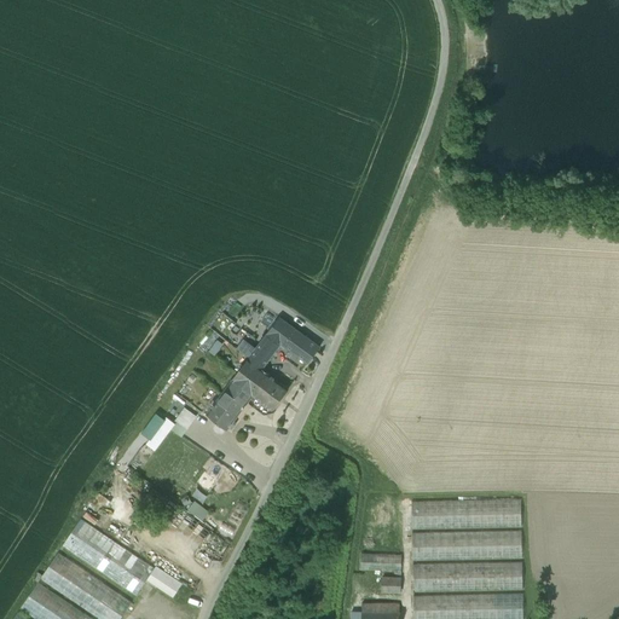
[(320,346),(279,316),(267,334),(282,343),(308,363),(320,346)]
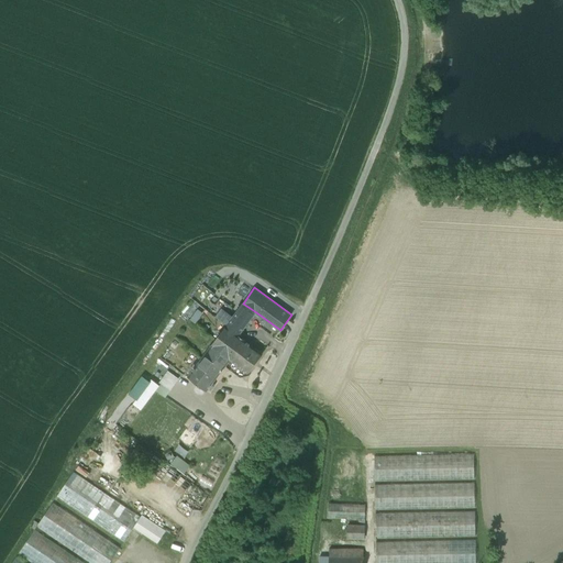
[(205,311),(198,307),(201,304),(194,298),(183,311),(196,321),(205,311)]
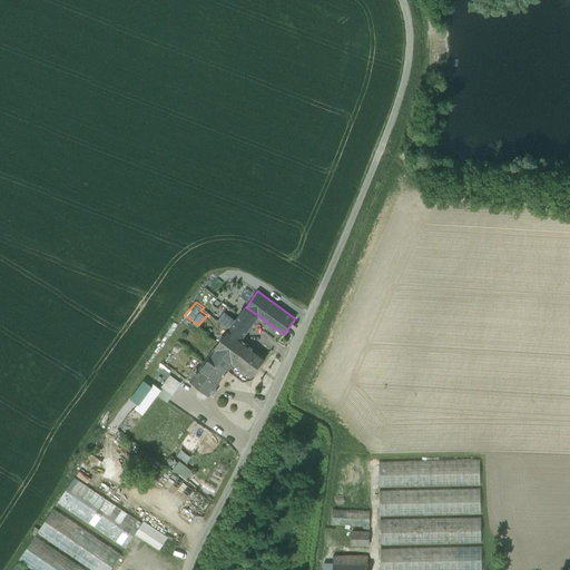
[(259,316),(246,307),(242,314),(254,323),(259,316)]
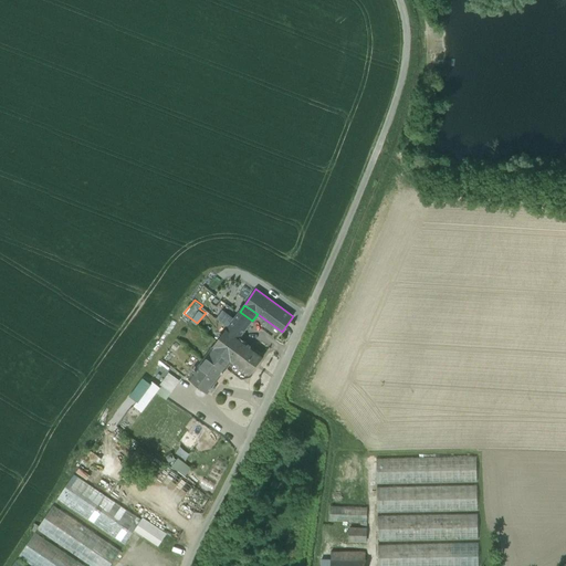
[(218,317),(228,326),(234,317),(223,310),(218,317)]
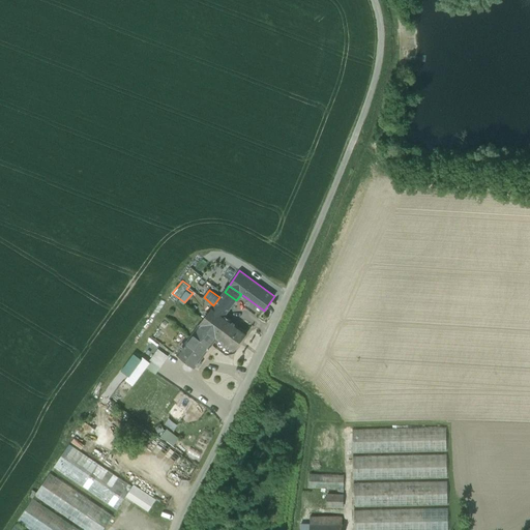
[(219,297),(231,306),(236,300),(225,292),(219,297)]
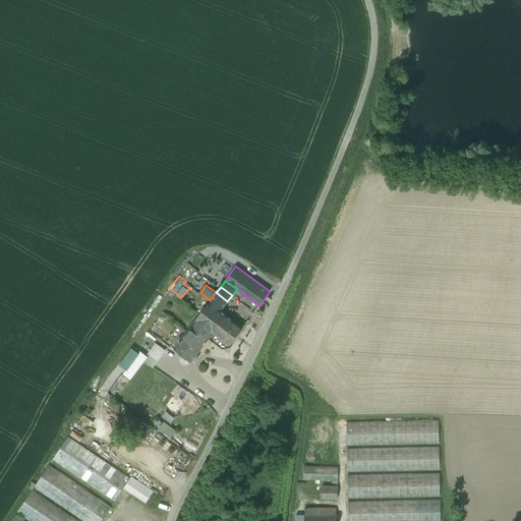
[(210,300),(191,324),(210,338),(214,333),(227,314),(221,310),(227,301),(216,292),(210,300)]
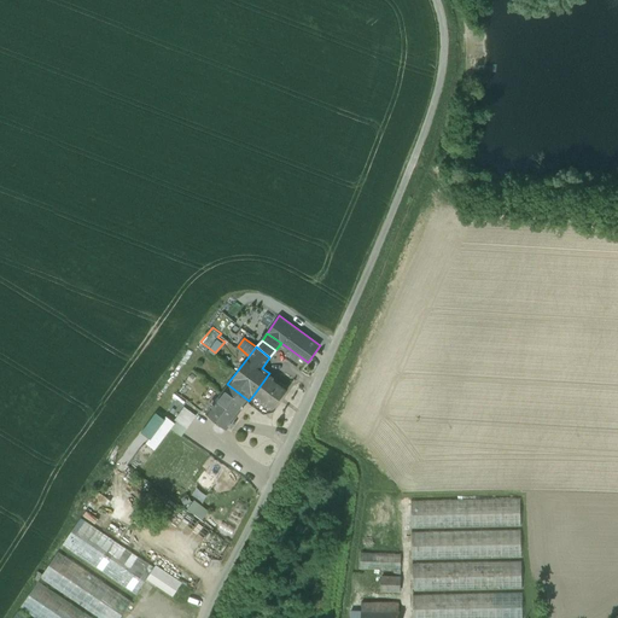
[(289,388),(269,373),(254,395),(273,409),(289,388)]
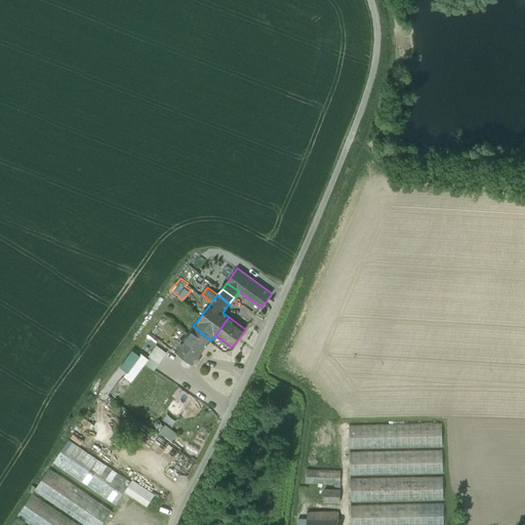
[(211,340),(193,326),(174,350),(193,364),(211,340)]
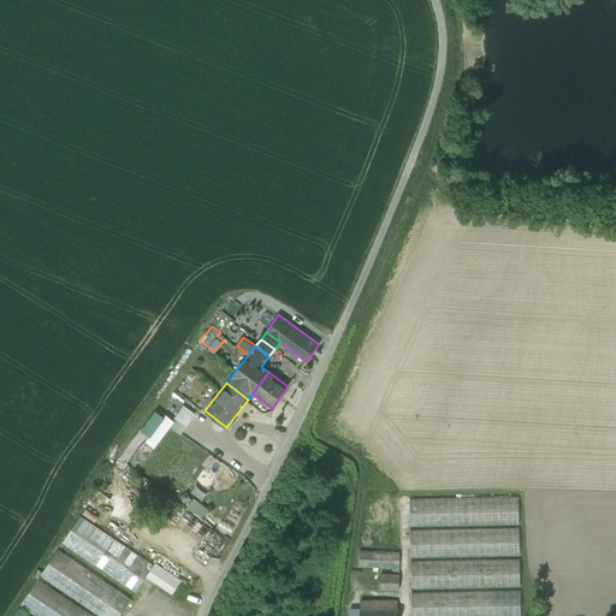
[(184,406),(173,420),(175,421),(171,426),(182,433),(196,413),(184,406)]
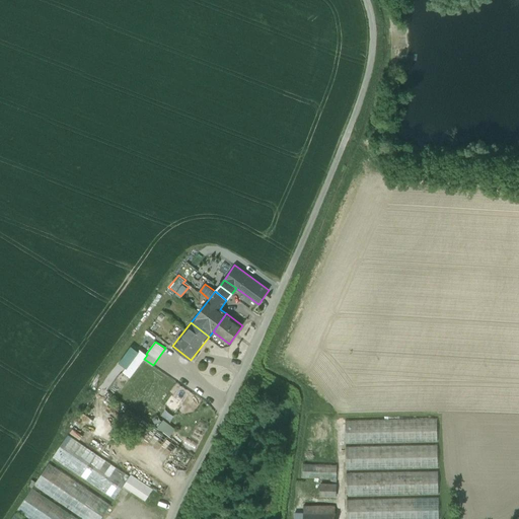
[(140,349),(124,371),(131,376),(144,359),(147,355),(146,354),(140,349)]
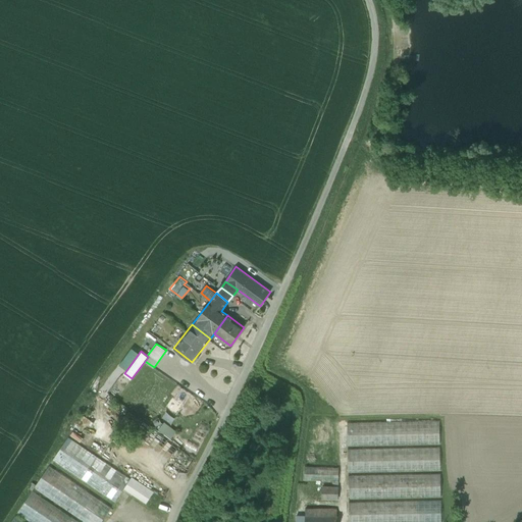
[(439,419),(348,421),(349,445),(440,442),(439,419)]
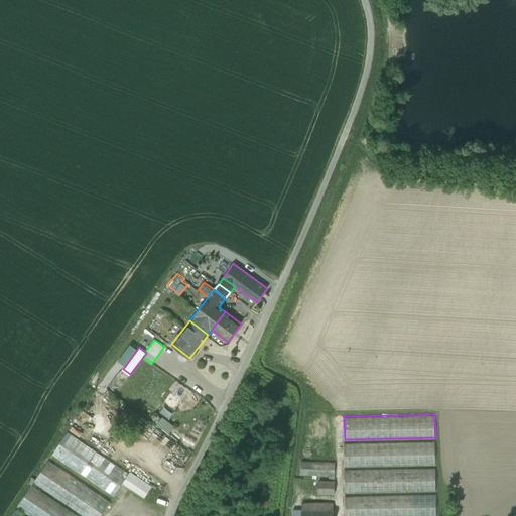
[(169,432),(174,425),(163,417),(157,424),(169,432)]
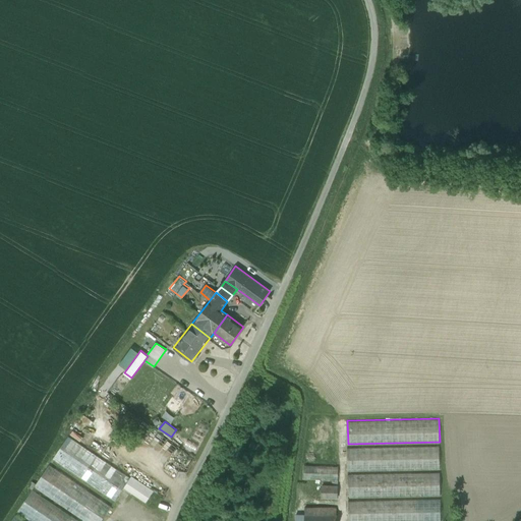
[(131,478),(69,437),(53,460),(116,502),(125,487),(131,478)]
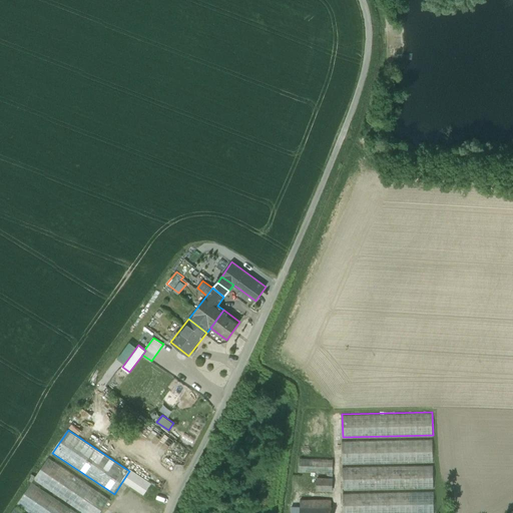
[(433,439),(343,441),(343,463),(433,461),(433,439)]
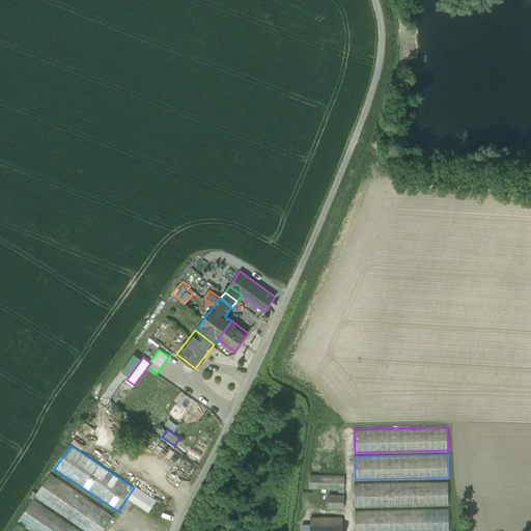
[(344,474),(310,472),(310,486),(343,487),(344,474)]
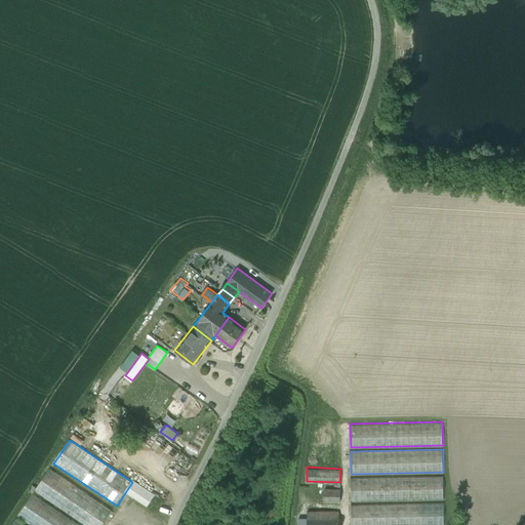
[(103,524),(114,510),(50,468),(35,491),(84,524),(103,524)]
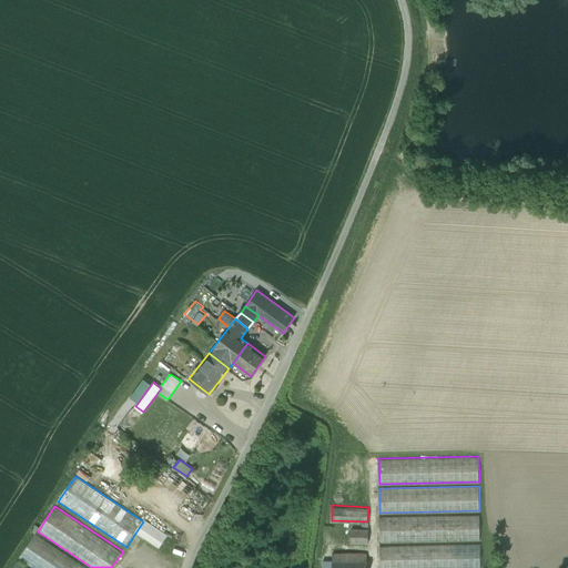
[(479,514),(379,516),(381,543),(480,540),(479,514)]
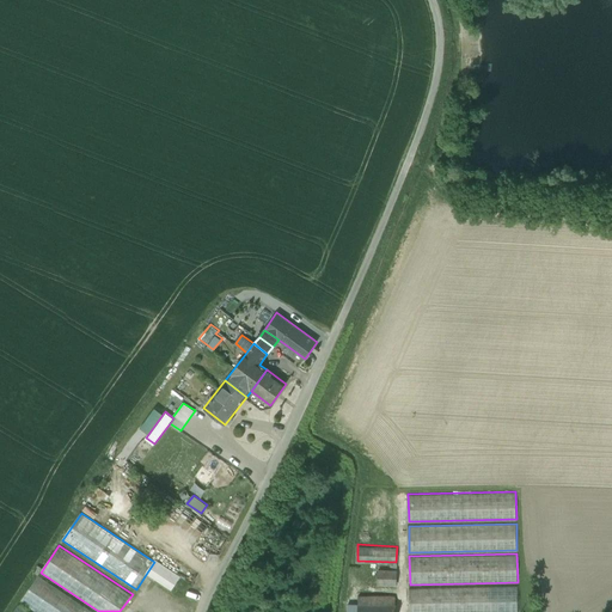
[(182,576),(155,560),(154,562),(147,573),(172,591),(182,576)]
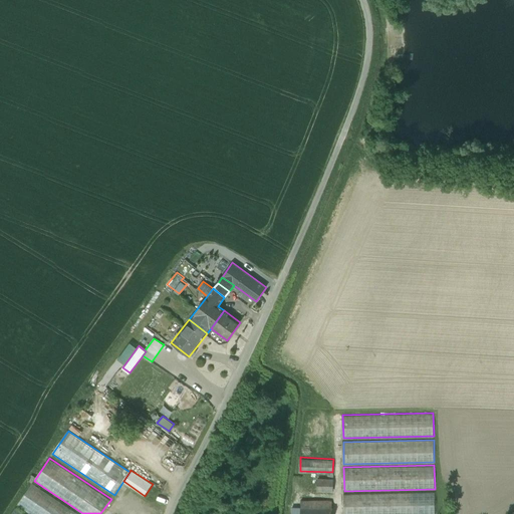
[(334,478),(319,477),(318,490),(334,491),(334,478)]
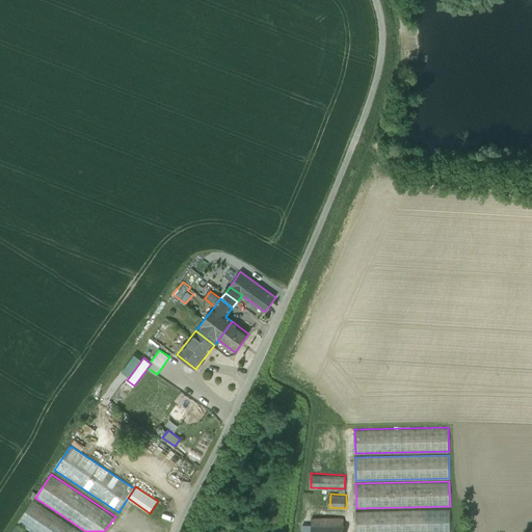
[(81,531),(33,500),(19,523),(32,531),(81,531)]
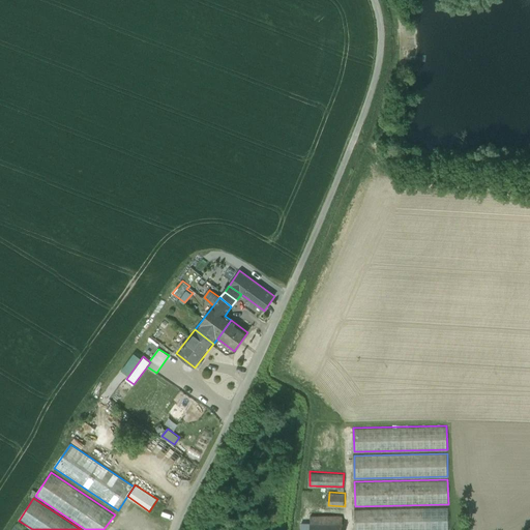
[(448,529),(448,507),(355,509),(355,529),(448,529)]
